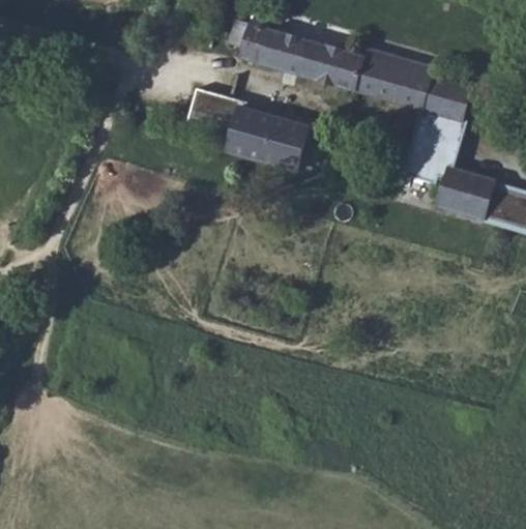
[(254,22),(235,16),(228,39),(242,45),(239,54),(354,89),(366,55),(270,23),(269,18),(256,15),(254,22)]
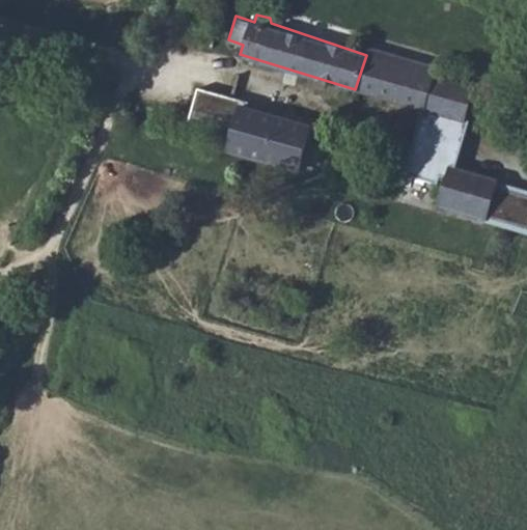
[(462,122),(472,87),(432,76),(434,70),(368,48),(366,55),(355,89),(419,109),(462,122)]
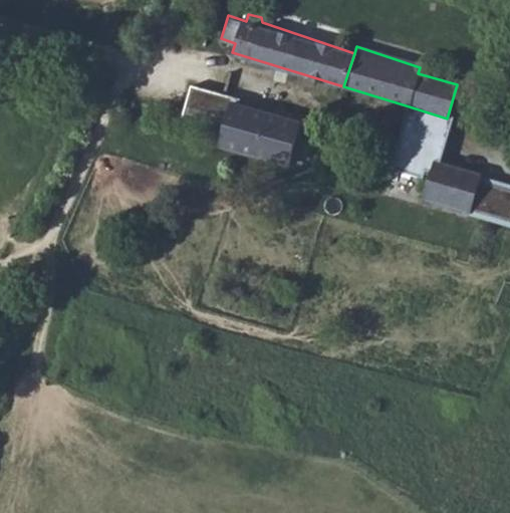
[(240,102),(192,89),(182,121),(225,135),(234,105),(239,107),(240,102)]
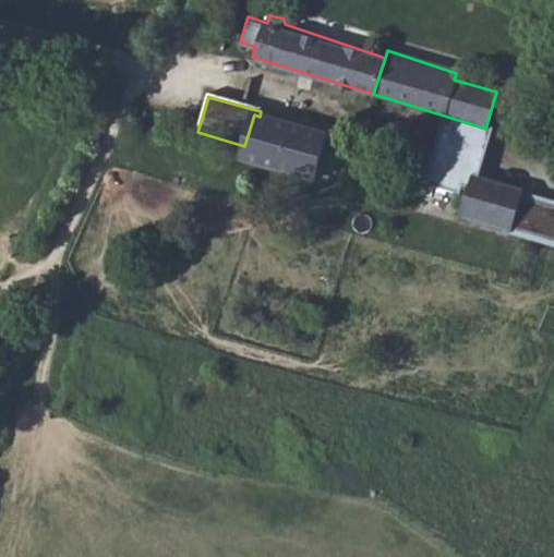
[(260,117),(254,114),(244,146),(240,162),(314,182),(318,167),(326,135),(260,117)]
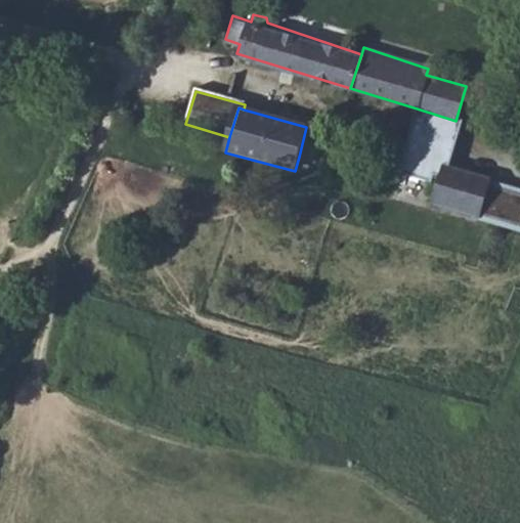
[(462,122),(456,121),(414,107),(402,153),(447,164),(462,122)]
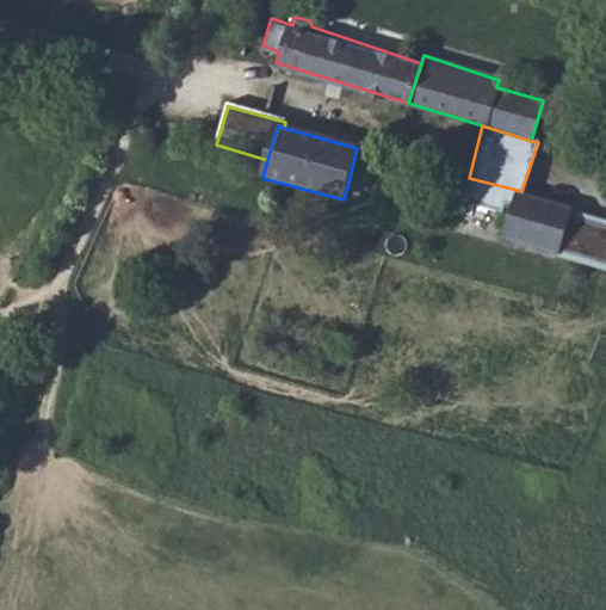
[(576,207),(521,191),(469,178),(463,199),(513,214),(504,239),(563,254),(575,211),(576,207)]
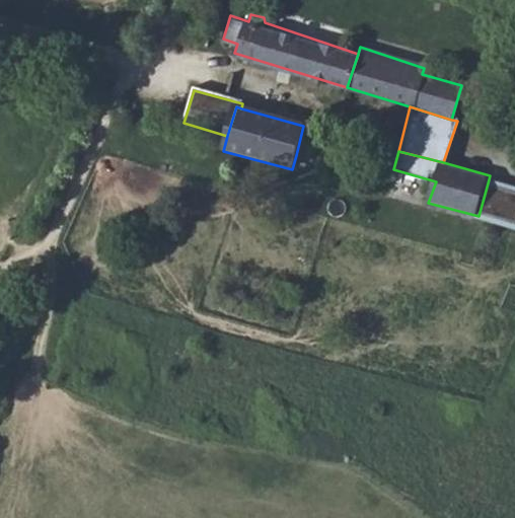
[(514,187),(489,179),(479,216),(514,225),(514,187)]
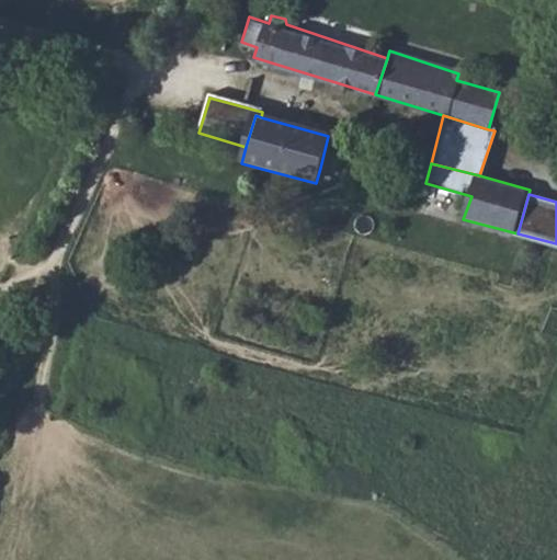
All buildings are outlined.
